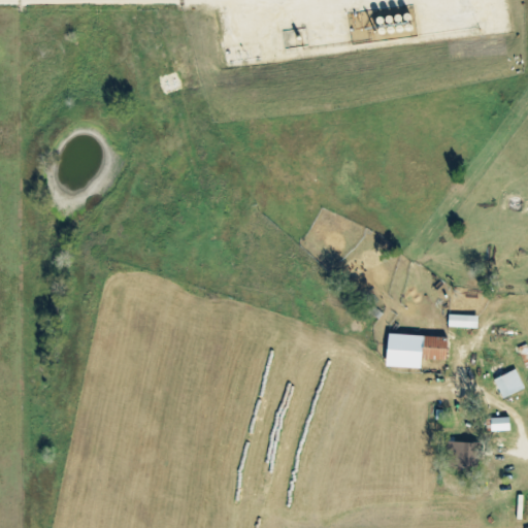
[(479,316),(449,315),(449,327),(479,328),(479,316)]
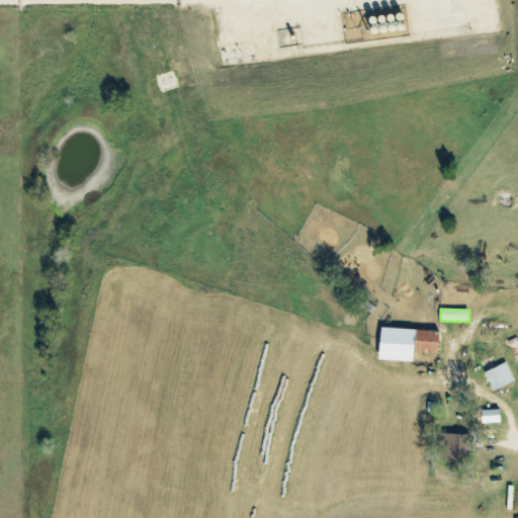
[(380,360),(415,361),(415,352),(439,353),(440,331),(381,328),(380,360)]
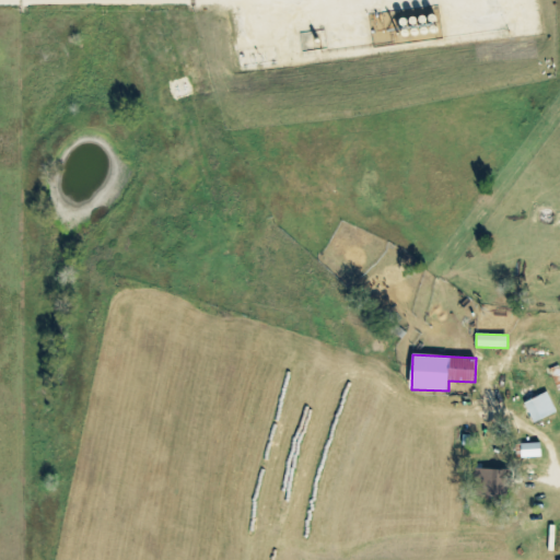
[(524,403),(533,422),(557,412),(548,392),(524,403)]
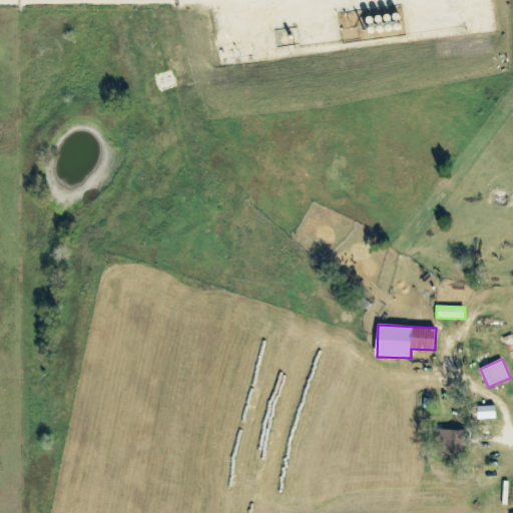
[(497,419),(496,406),(478,406),(478,419),(497,419)]
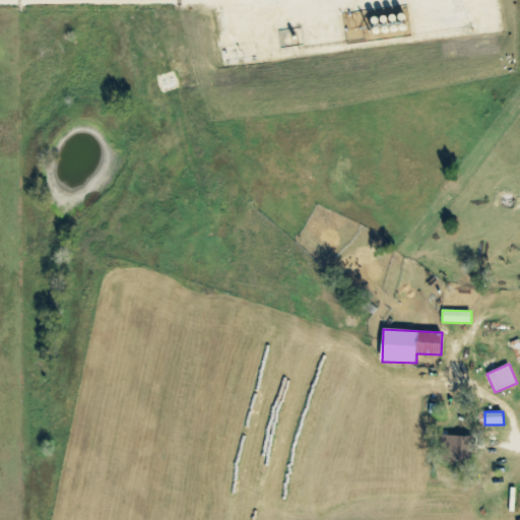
[(474,461),(474,445),(468,445),(468,436),(441,436),(440,460),(474,461)]
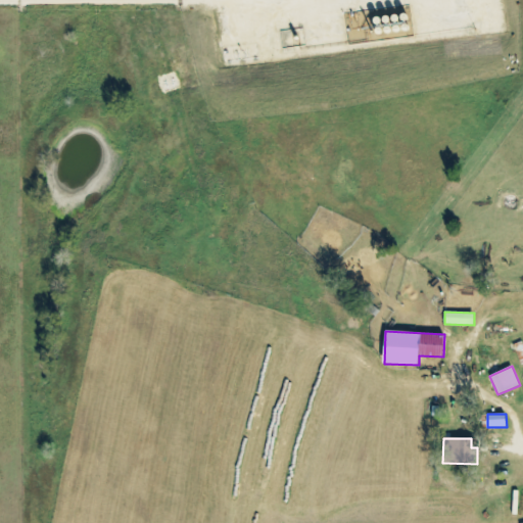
All buildings are outlined.
